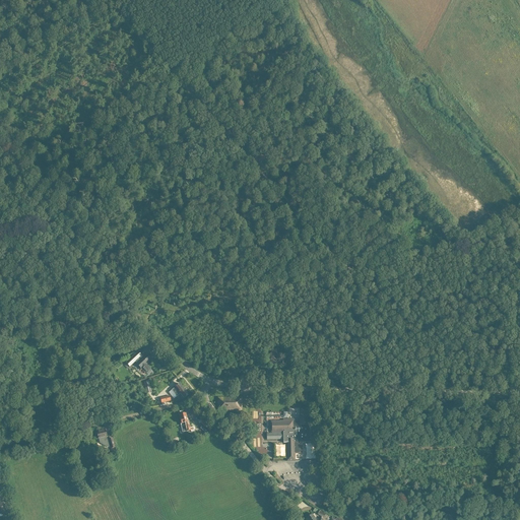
[(145,354),(136,364),(141,369),(142,369),(146,373),(148,375),(152,371),(150,369),(151,369),(146,364),(150,361),(145,354)]
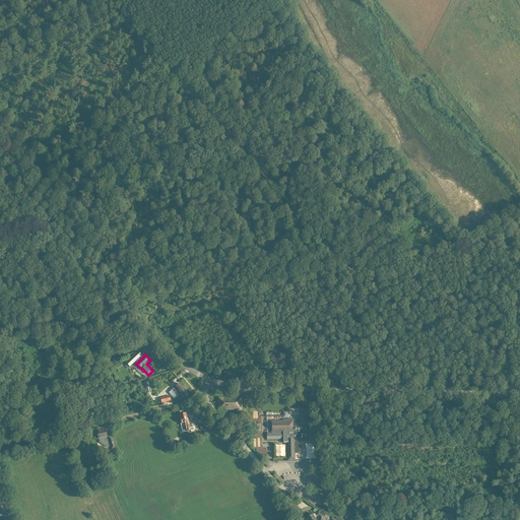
[(188,394),(180,384),(172,390),(177,396),(180,393),(184,398),(188,394)]
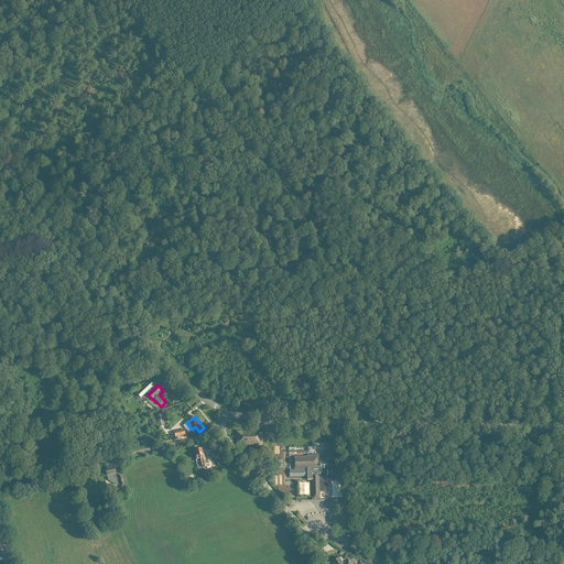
[(262,445),(262,432),(237,432),(236,445),(262,445)]
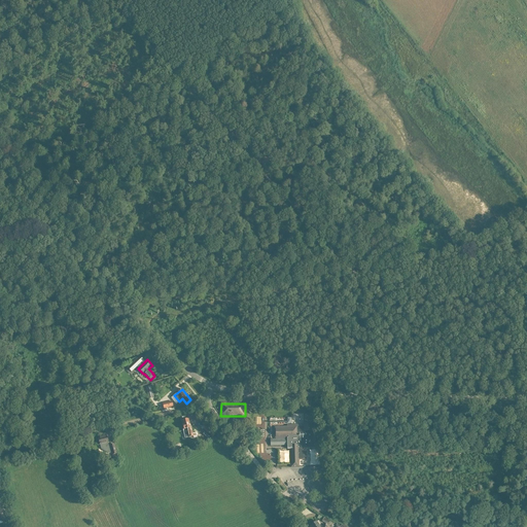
[(188,419),(181,421),(184,429),(186,428),(188,437),(189,437),(194,436),(194,437),(197,436),(196,432),(192,433),(190,424),(189,424),(188,419)]
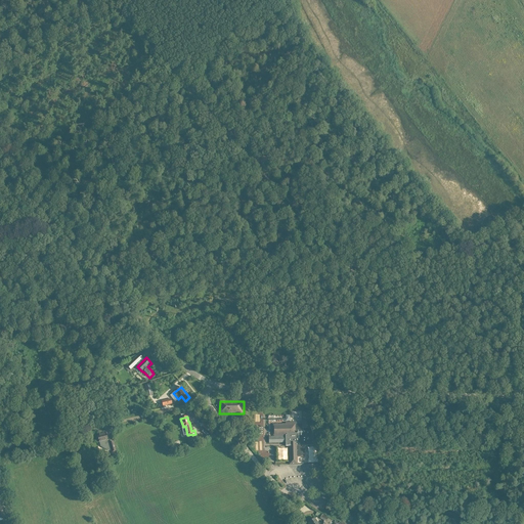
[(303,428),(313,428),(312,421),(302,421),(302,424),(296,424),(296,423),(286,423),(286,425),(274,425),(274,436),(288,435),(289,465),(297,464),(297,456),(304,456),(303,445),(305,445),(305,442),(306,442),(306,437),(303,437),(303,428)]
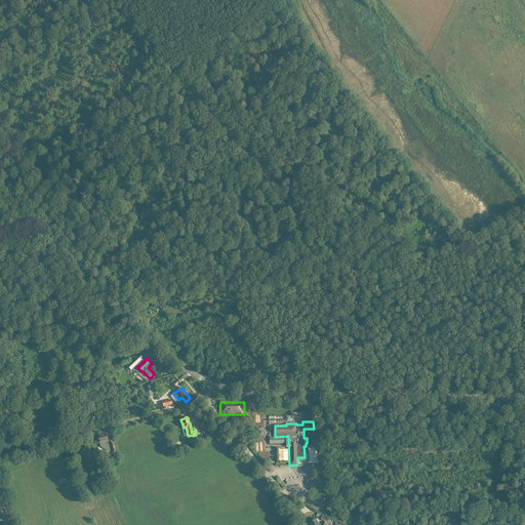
[(205,425),(201,429),(203,431),(202,432),(208,438),(209,436),(210,437),(213,433),(205,425)]
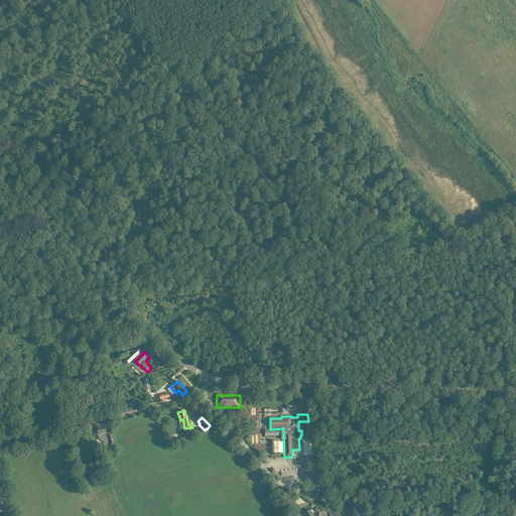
[(108,435),(108,436),(107,436),(104,427),(96,429),(99,439),(106,443),(109,442),(110,443),(113,442),(111,434),(108,435)]
